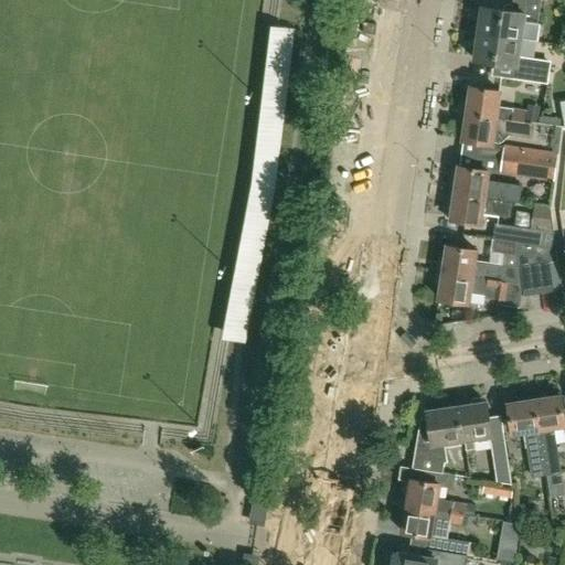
[(537,23),(540,0),(512,0),(511,10),(500,9),(496,2),(483,1),(477,6),(475,19),(479,24),(478,32),(520,39),(522,21),(537,23)]
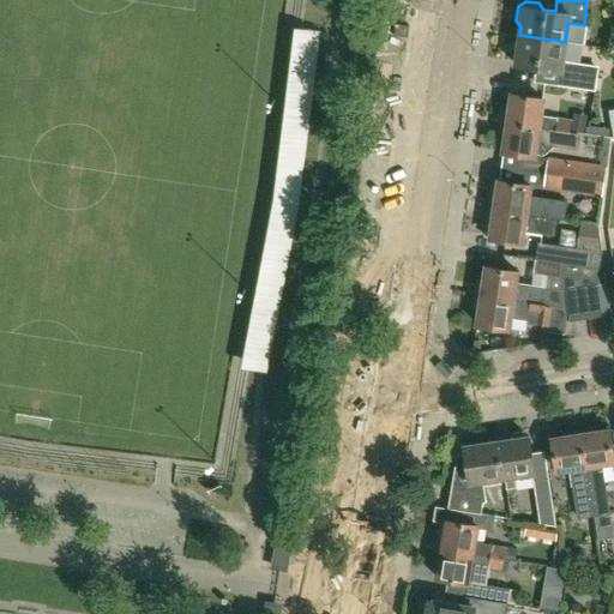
[(293,32),(286,140),(304,142),(311,34),(293,32)]
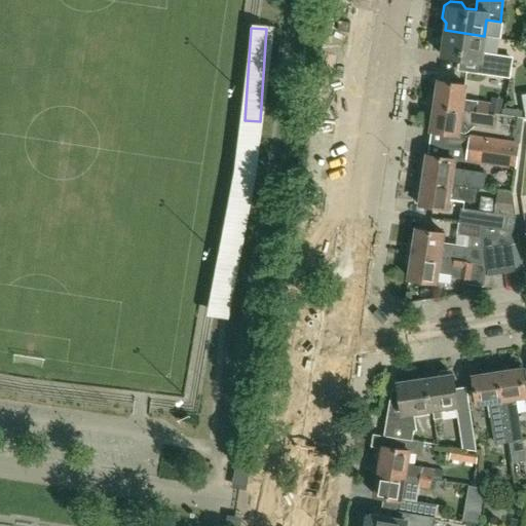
[(500,55),(482,52),(484,36),(445,30),(442,54),(481,61),(479,73),(510,78),(512,61),(500,59),(500,55)]
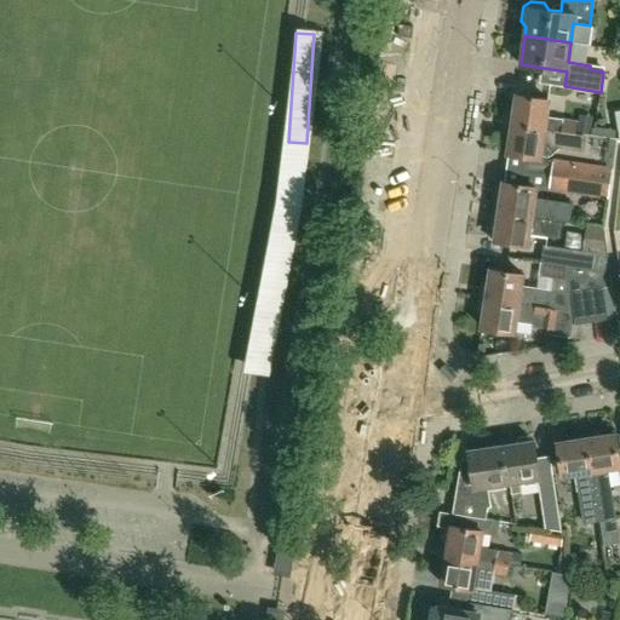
[(586,121),(546,115),(549,99),(516,95),(512,124),(544,128),(584,135),(618,139),(619,131),(585,125),(586,121)]
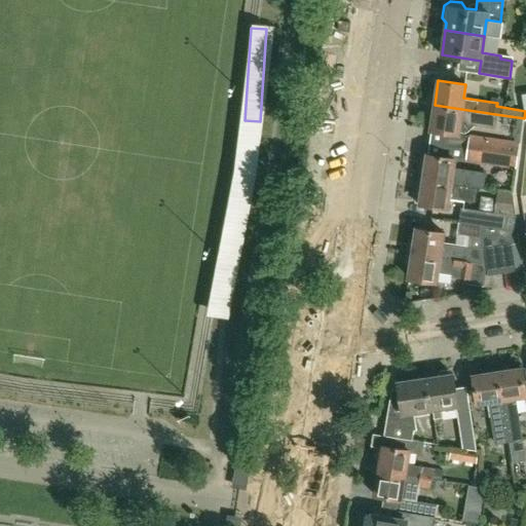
[(494,128),(495,114),(461,109),(435,105),(430,129),(458,134),(458,132),(466,133),(476,126),(494,128)]
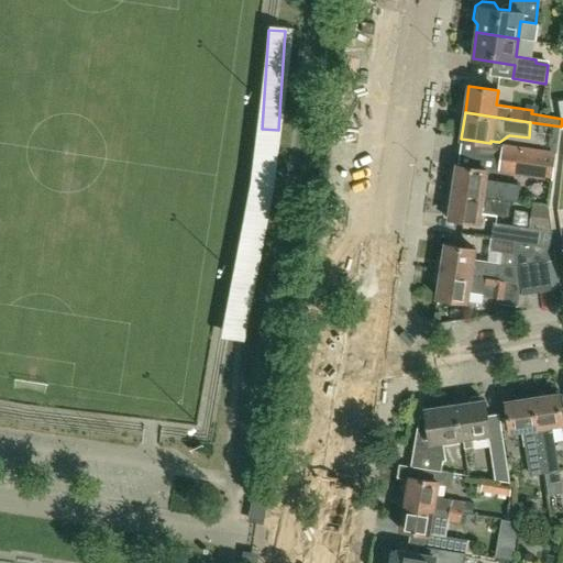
[(501,158),(555,166),(558,153),(504,144),(501,158)]
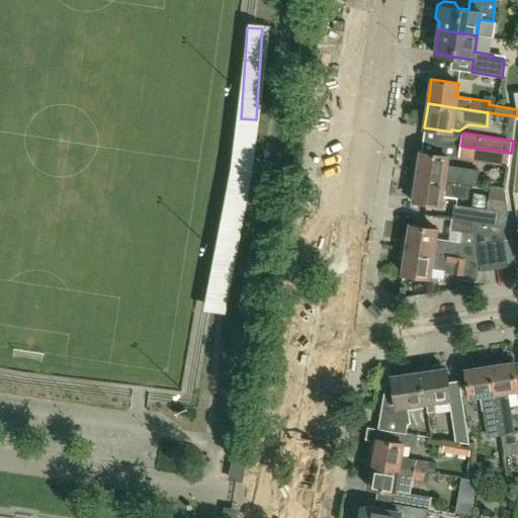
[(511,153),(461,146),(459,159),(509,166),(511,153)]
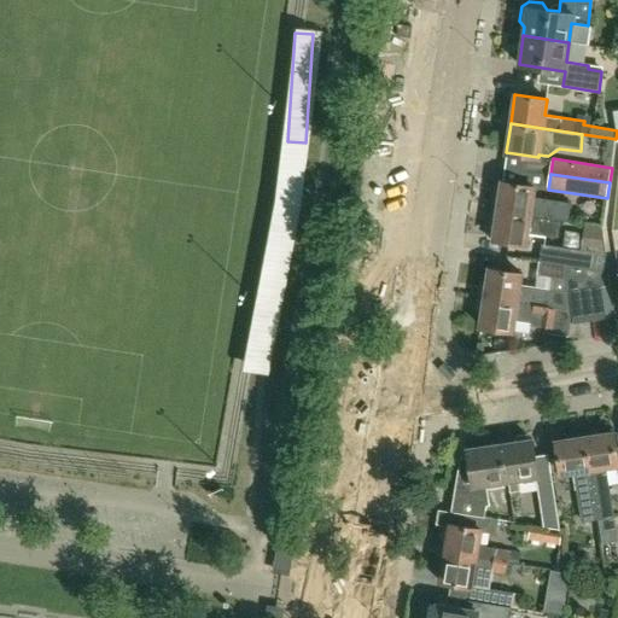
[(570,203),(532,198),(534,186),(502,181),(502,182),(496,181),(494,199),(499,199),(497,211),(560,221),(561,220),(567,221),(570,203)]
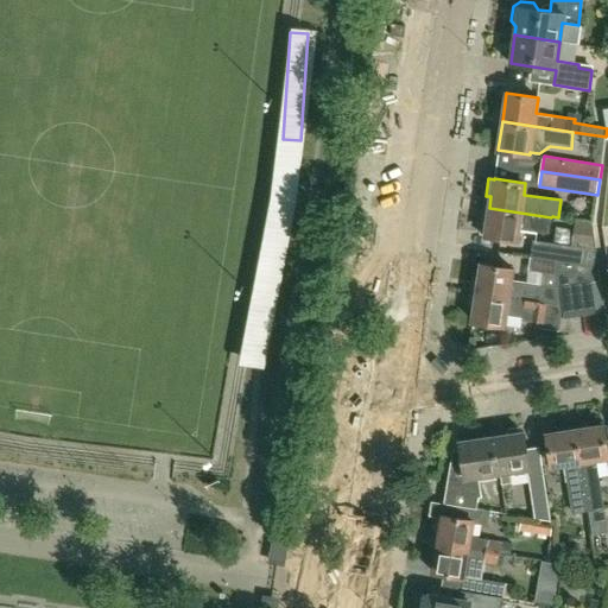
[(549,234),(551,217),(489,208),(488,219),(482,217),(480,234),(486,235),(485,236),(517,240),(519,229),(549,234)]
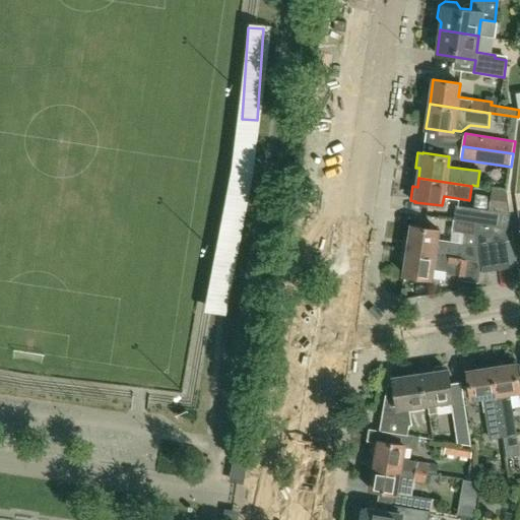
[(503,190),(489,187),(485,209),(506,212),(504,201),(503,190)]
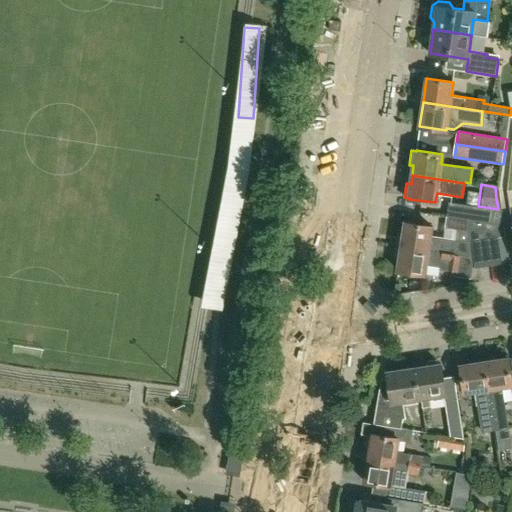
[(503,224),(501,210),(448,201),(446,217),(471,221),(496,224),(503,224)]
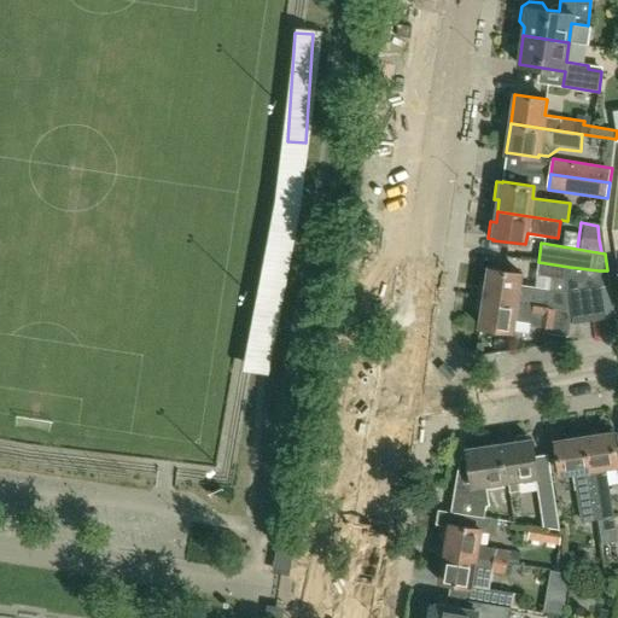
[(566,309),(563,291),(569,267),(538,262),(536,275),(552,278),(551,290),(519,285),(520,273),(489,268),(484,298),(566,309)]
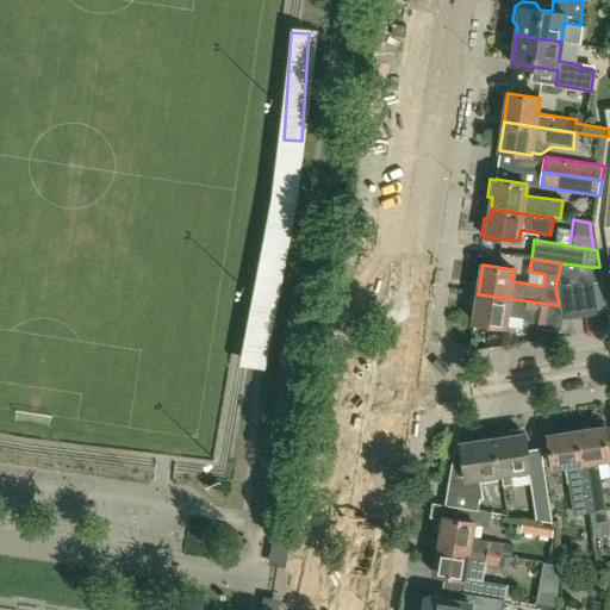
[(560,318),(562,318),(597,313),(591,267),(561,263),(555,287),(559,305),(560,318)]
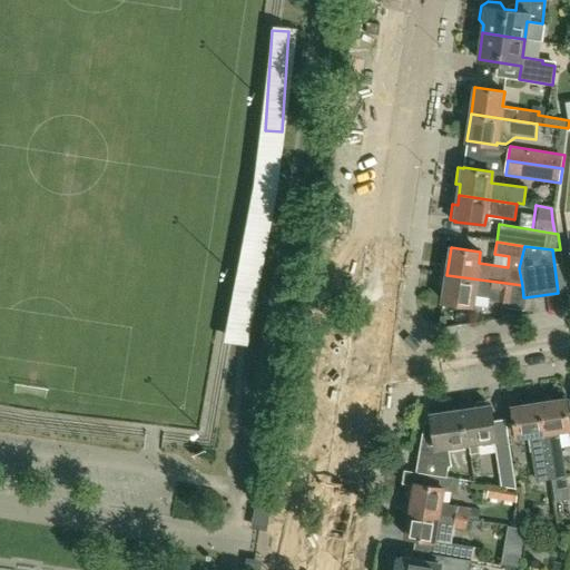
[(523,297),(522,285),(446,275),(443,302),(472,306),(474,295),(490,297),(489,301),(509,303),(509,308),(523,311),(526,297),(523,297)]
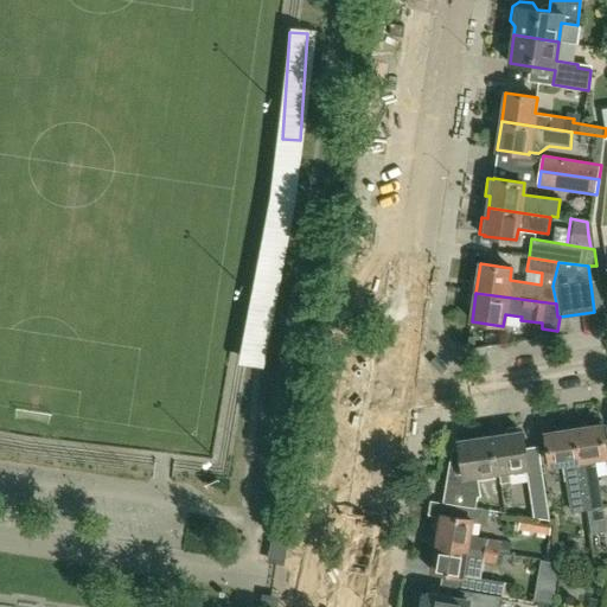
[(606,457),(606,446),(604,426),(574,429),(587,510),(605,508),(596,459),(606,457)]
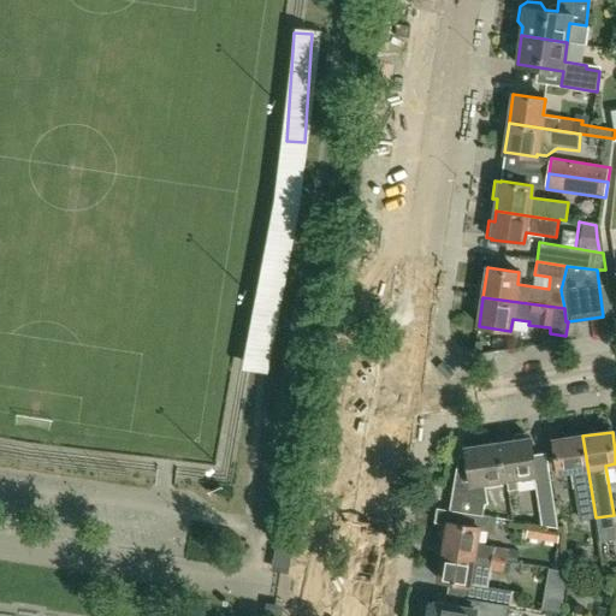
[(548,452),(532,455),(529,439),(527,440),(523,433),(514,436),(513,442),(498,444),(503,480),(508,479),(509,491),(519,490),(517,478),(535,474),(543,526),(560,528),(548,452)]
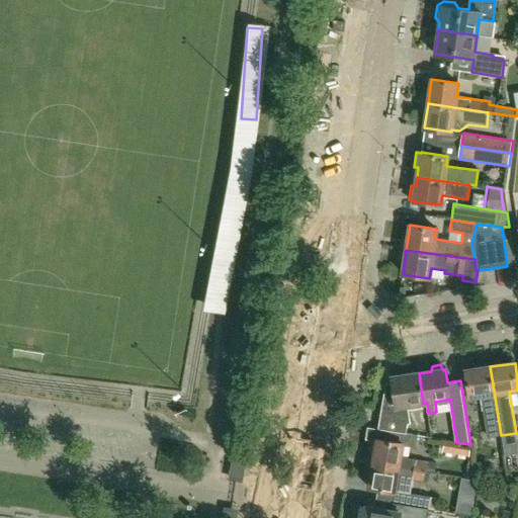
[(501,435),(490,366),(466,370),(470,397),(482,396),(484,411),(489,437),(501,435)]
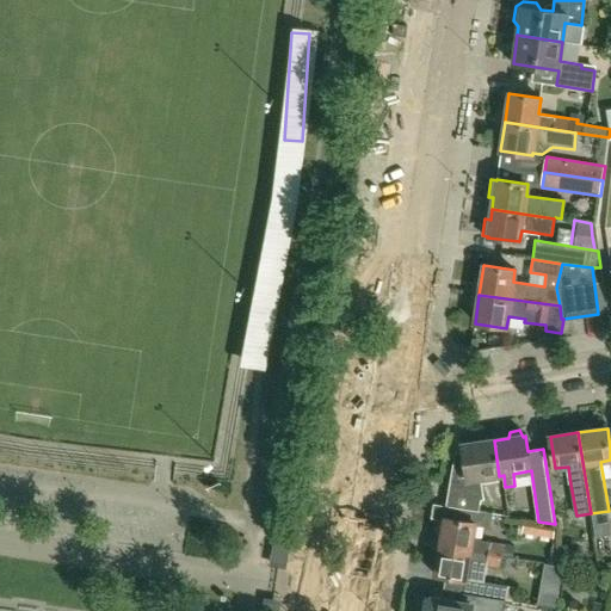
[(499,476),(494,440),(466,445),(461,450),(454,455),(445,506),(456,507),(456,508),(479,512),(479,511),(480,499),(485,499),(482,479),(499,476)]
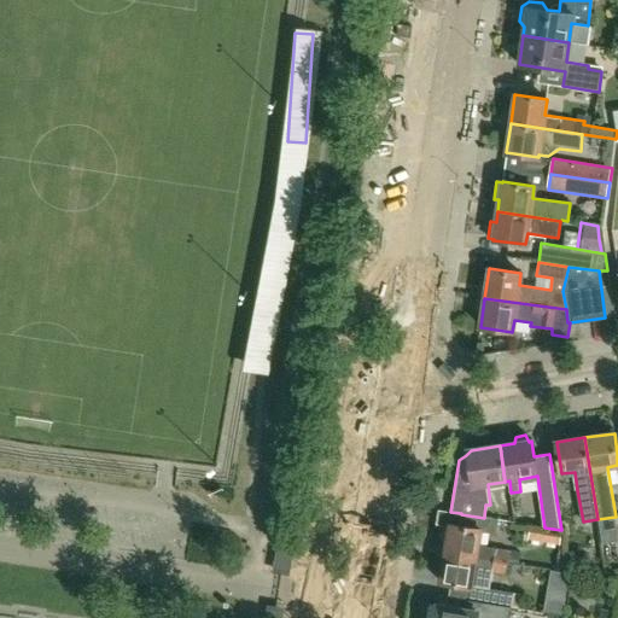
[(478,544),(481,531),(497,534),(500,519),(484,517),(484,518),(461,514),(460,526),(449,524),(444,553),(508,564),(512,551),(478,544)]
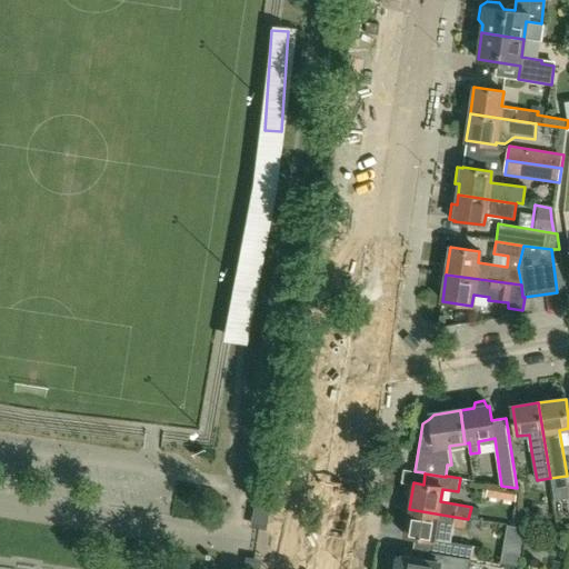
[(515,502),(516,492),(488,488),(486,497),(515,502)]
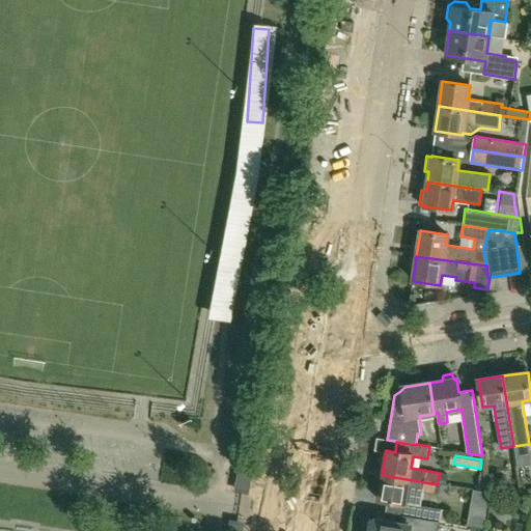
[(446,486),(448,474),(440,473),(437,484),(446,486)]
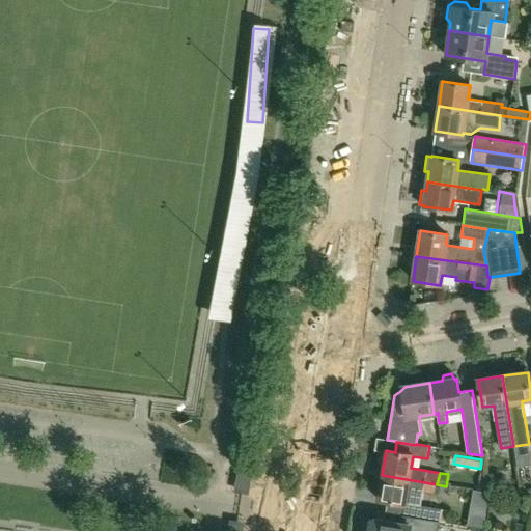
[(436,494),(437,484),(382,475),(378,500),(388,502),(387,512),(439,521),(442,521),(443,509),(421,505),(423,492),(436,494)]
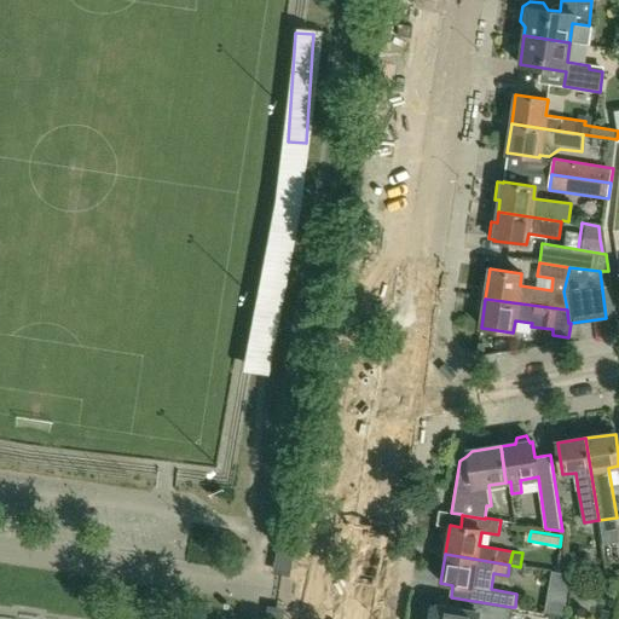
[(562,617),(570,574),(550,572),(544,613),(562,617)]
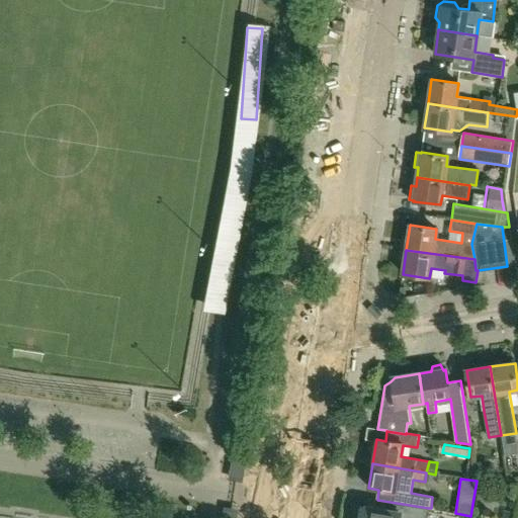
[(498,489),(482,487),(480,499),(496,501),(498,489)]
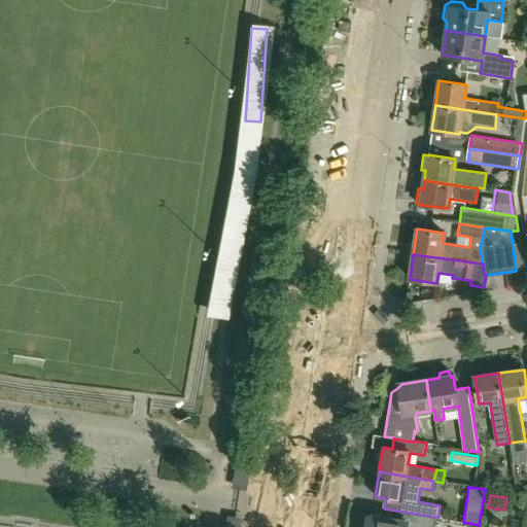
[(433,526),(435,517),(384,508),(382,518),(371,516),(369,526),(433,526)]
